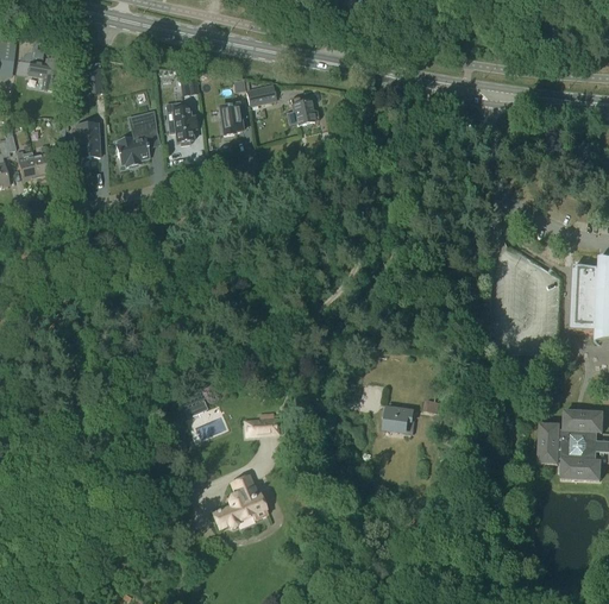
[(0,58),(12,61),(14,43),(0,39),(0,58)]
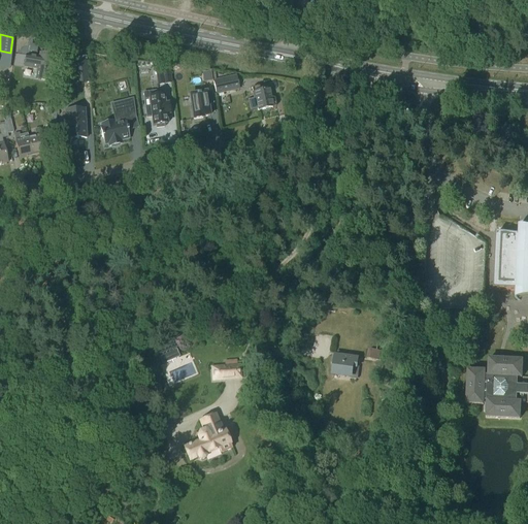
[(26,52),(24,64),(37,66),(35,76),(50,78),(55,52),(50,52),(45,51),(40,50),(39,54),(26,52)]
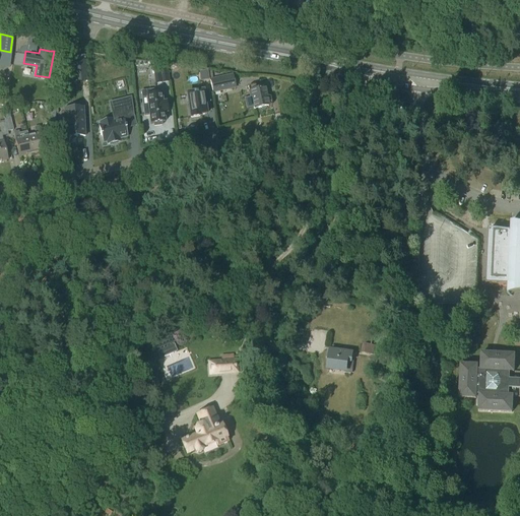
[(85,57),(73,57),(74,78),(86,78),(85,57)]
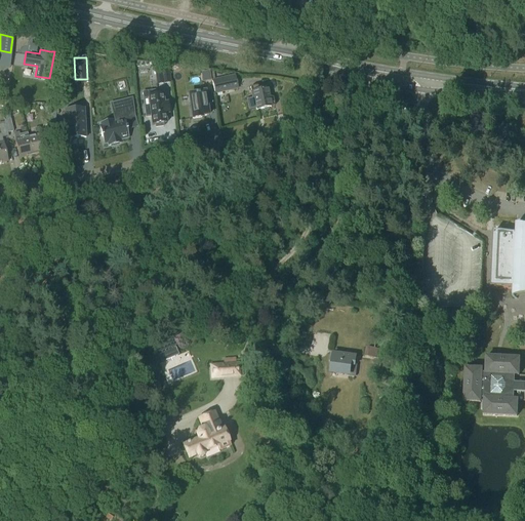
[(169,64),(155,66),(157,80),(170,79),(169,64)]
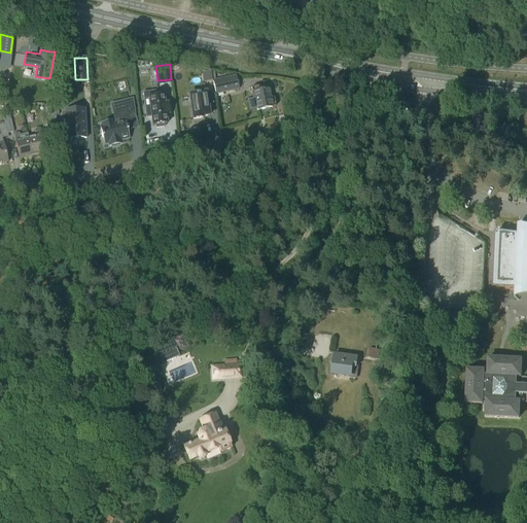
[(212,77),(210,68),(202,69),(204,78),(212,77)]
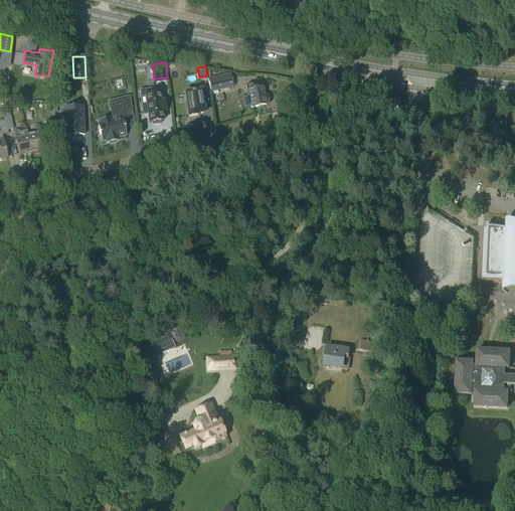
[(211,88),(233,83),(230,71),(208,76),(211,88)]
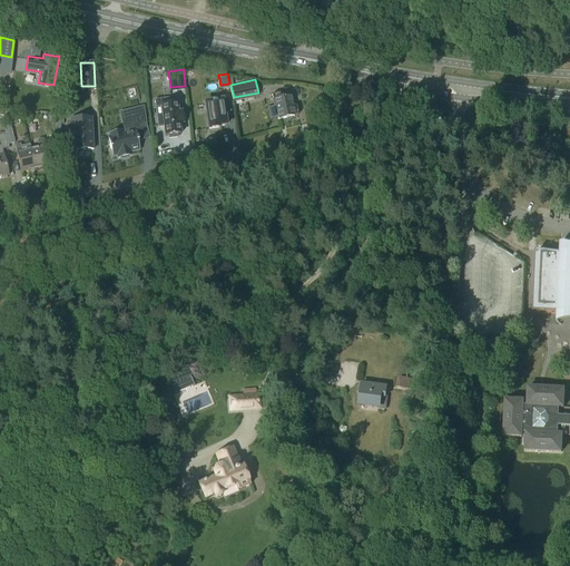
[(275,104),(267,105),(269,116),(278,114),(279,116),(286,114),(287,116),(292,115),(292,113),(294,113),(298,111),(296,103),(292,103),(290,93),(281,95),(279,90),(272,91),(275,104)]
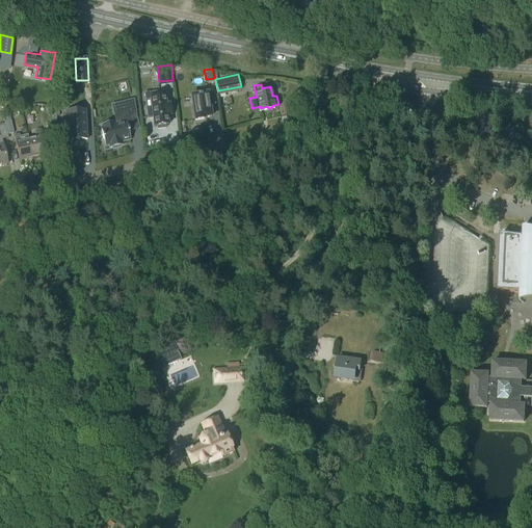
[(152,104),(147,105),(148,115),(153,114),(154,124),(157,123),(158,126),(165,125),(165,122),(168,122),(167,112),(171,112),(169,101),(166,102),(165,93),(158,94),(158,88),(150,89),(152,104)]
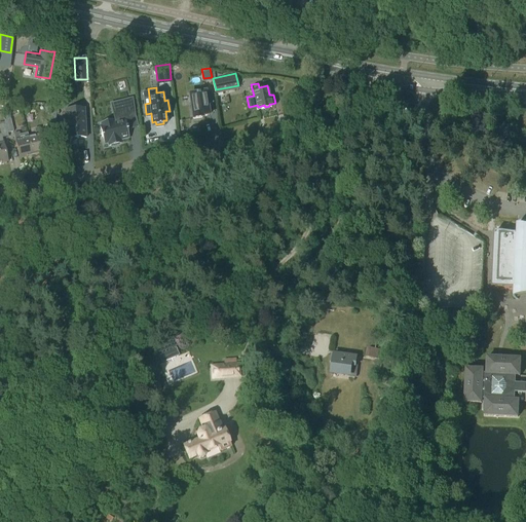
[(207,87),(188,90),(192,116),(210,113),(208,101),(213,100),(211,88),(207,88),(207,87)]
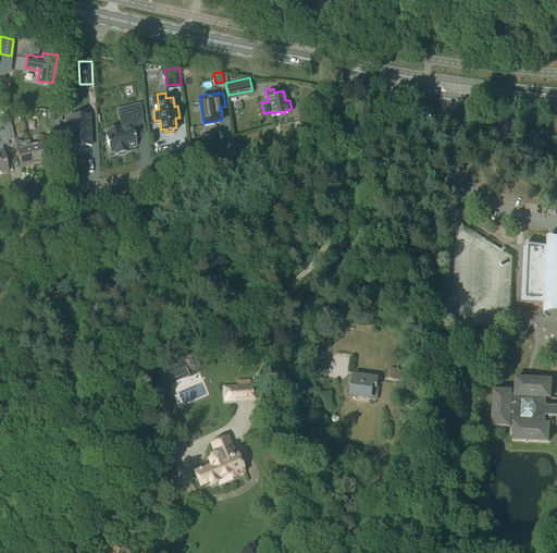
[(141,99),(128,103),(133,124),(144,121),(141,99)]
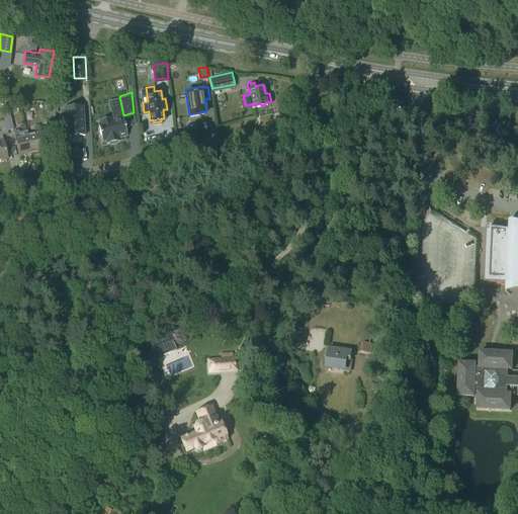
[(64,106),(65,135),(84,134),(83,105),(64,106)]
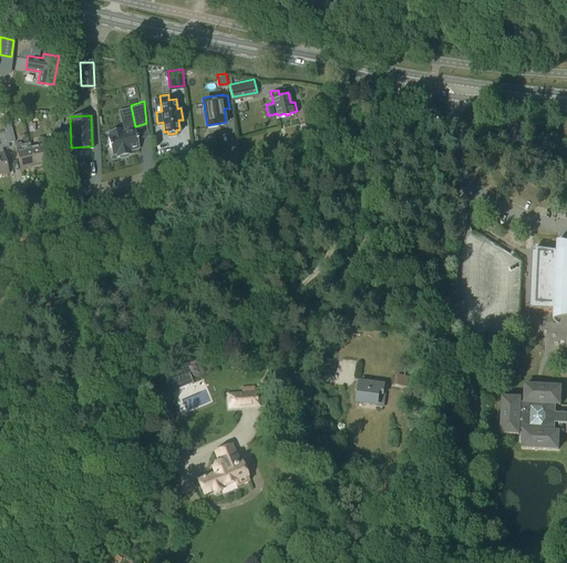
[(9,140),(14,139),(11,124),(4,126),(6,130),(9,140)]
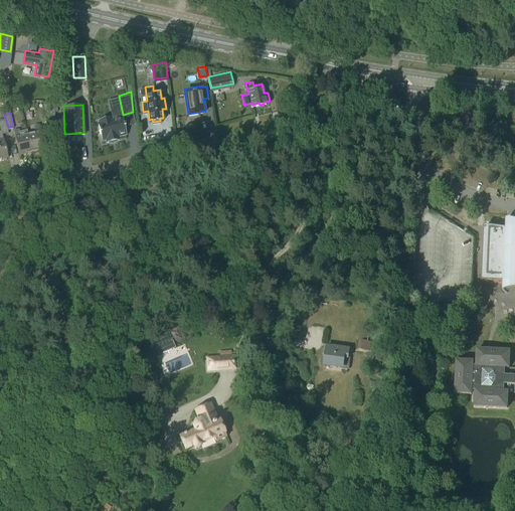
[(100,121),(98,121),(103,138),(106,137),(107,141),(119,138),(118,134),(126,132),(122,115),(114,117),(111,118),(110,115),(99,118),(100,121)]
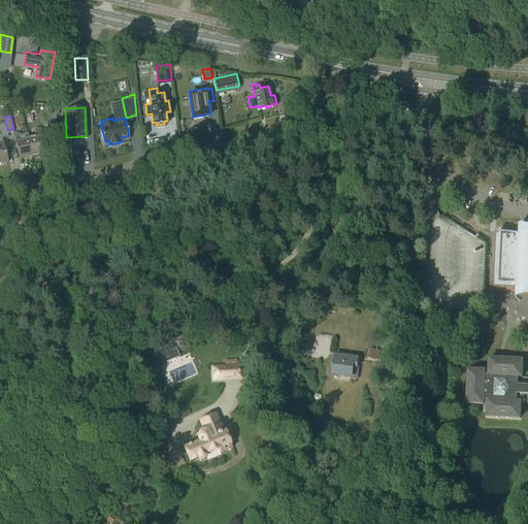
[(0,159),(7,158),(2,135),(8,133),(8,130),(5,121),(0,122),(0,127),(1,131),(0,131),(0,159)]
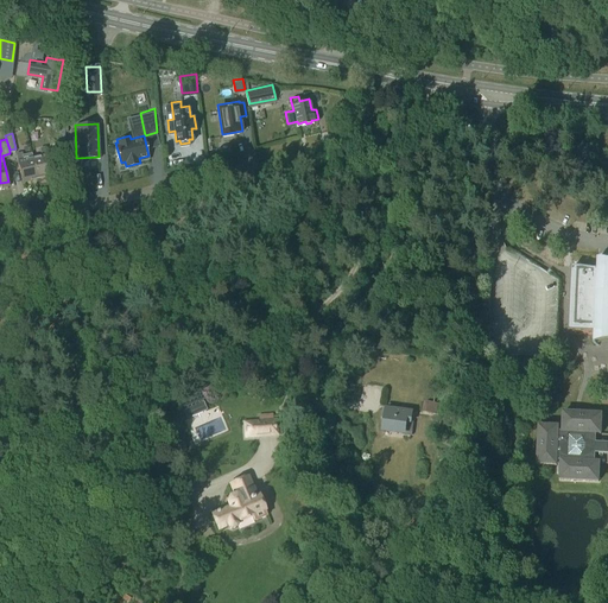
[(38,176),(52,172),(45,144),(40,145),(42,153),(33,156),(38,176)]
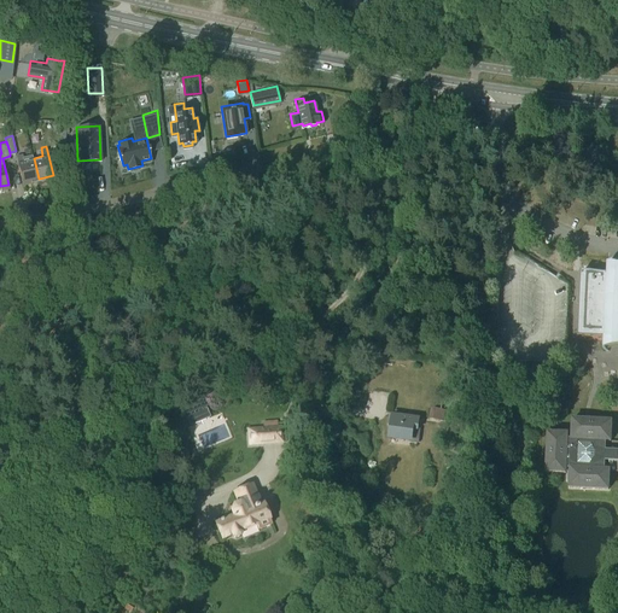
[(23,182),(39,179),(34,158),(33,152),(23,155),(23,152),(17,153),(23,182)]
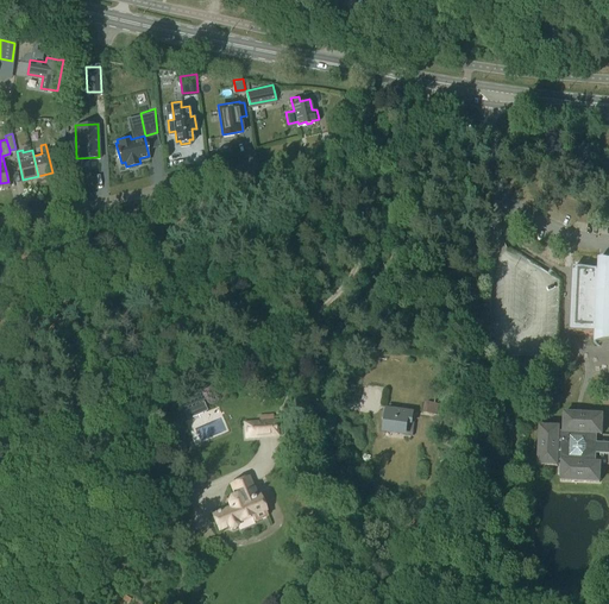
[(608,258),(598,256),(598,266),(572,265),(570,331),(595,332),(595,343),(608,340),(608,258)]
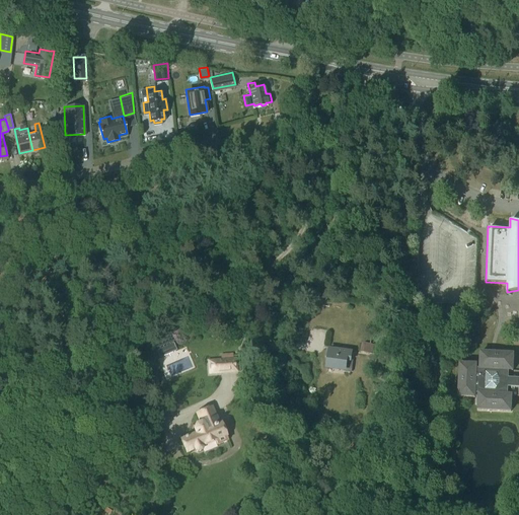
[(372,350),(374,341),(362,339),(360,348),(372,350)]
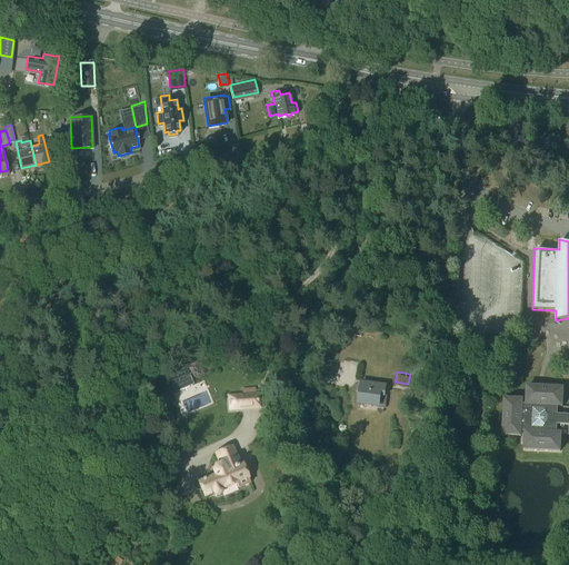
[(190,373),(171,380),(175,389),(193,382),(190,373)]
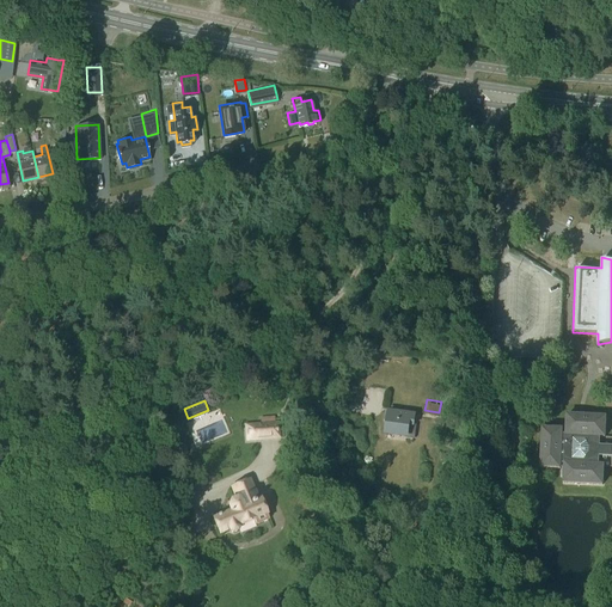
[(414,422),(415,411),(386,408),(385,416),(387,416),(386,428),(409,430),(409,422),(414,422)]
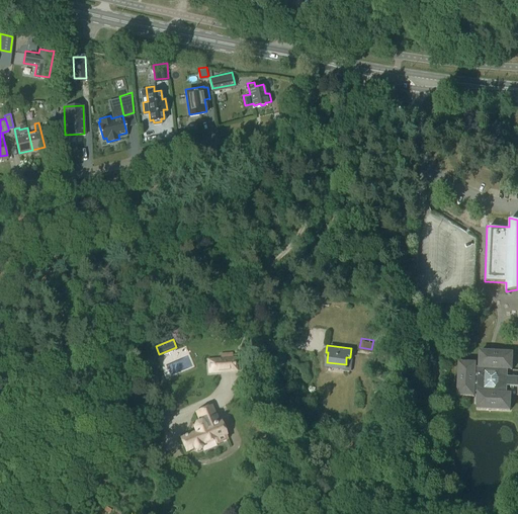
[(276,365),(288,362),(286,347),(273,350),(276,365)]
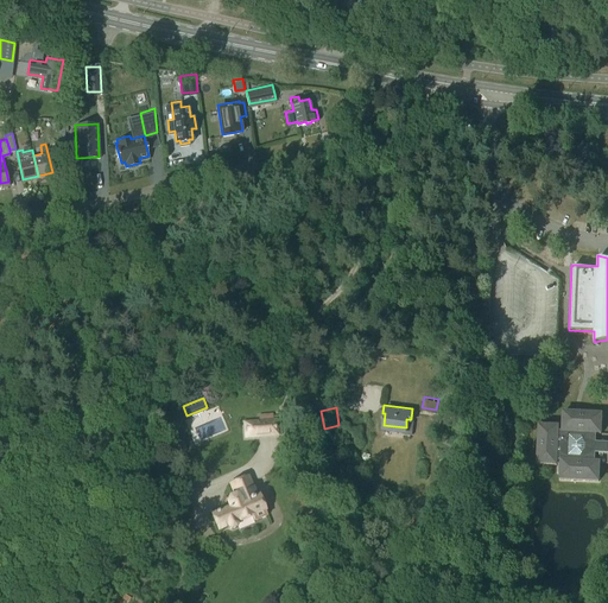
[(601,430),(602,411),(563,408),(563,427),(558,427),(558,423),(539,421),(537,461),(557,462),(557,457),(561,457),(561,476),(599,477),(600,458),(595,458),(596,430),(601,430)]
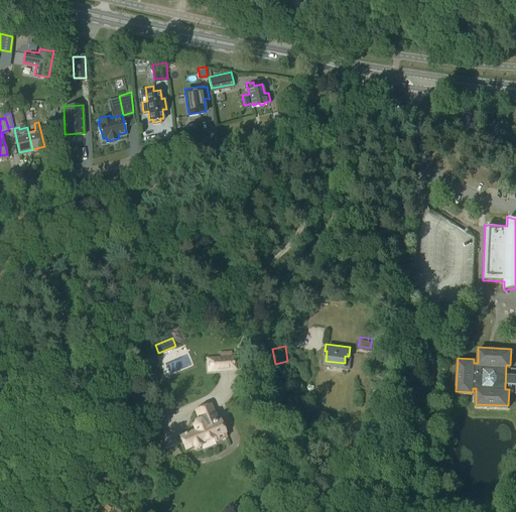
[(232,352),(232,349),(219,350),(220,353),(207,355),(208,370),(237,367),(236,352),(232,352)]
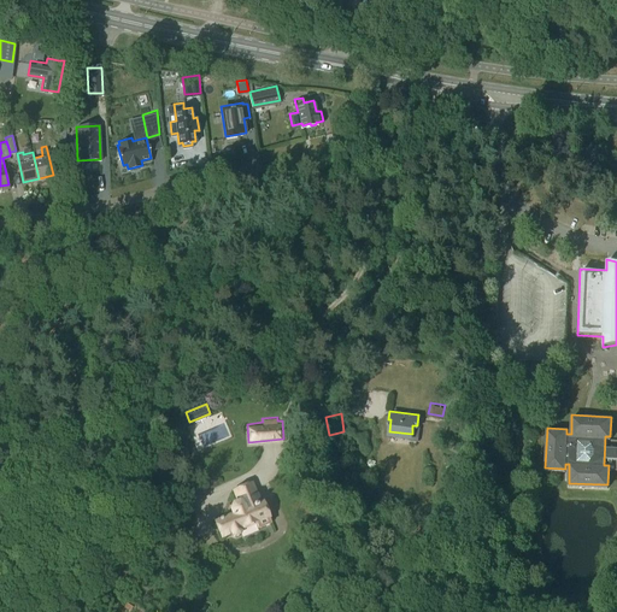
[(260,501),(252,481),(234,488),(239,499),(234,501),(231,507),(234,512),(216,519),(222,535),(231,531),(233,533),(235,534),(240,531),(240,529),(240,528),(257,521),(259,525),(270,521),(268,516),(269,516),(263,500),(260,501)]
